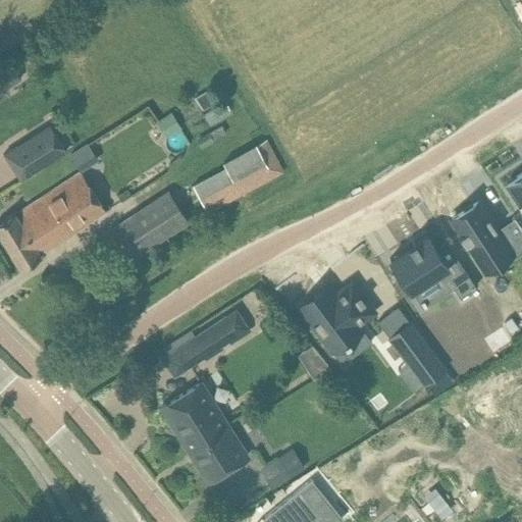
[(11,63),(2,68),(12,84),(20,79),(11,63)]
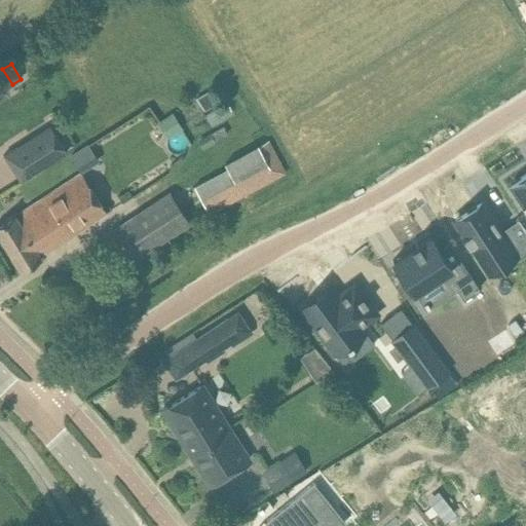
[(211,133),(197,140),(203,150),(216,142),(216,141),(227,134),(224,126),(211,134),(211,133)]
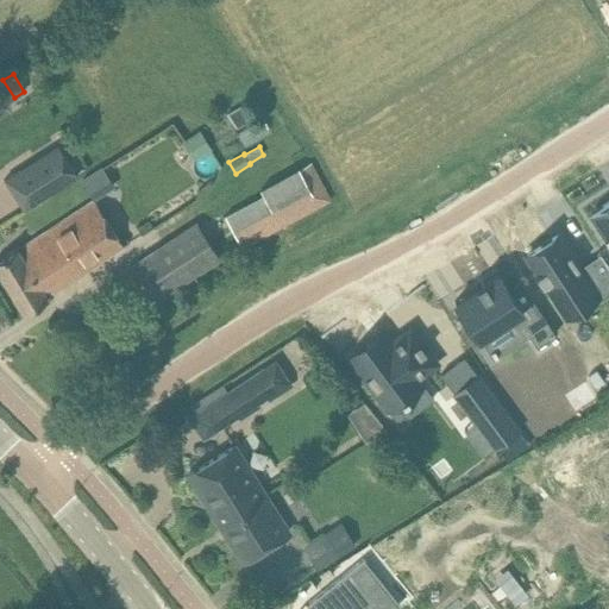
[(31,163),(5,180),(14,194),(38,179),(49,194),(77,175),(61,149),(33,167),(31,163)]
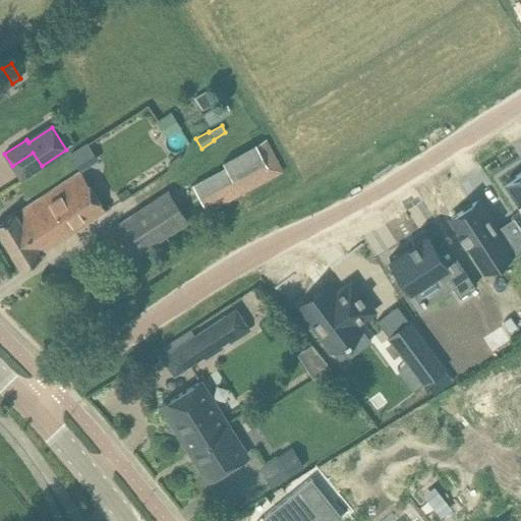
[(284,172),(267,138),(222,160),(226,168),(193,185),(208,213),(284,172)]
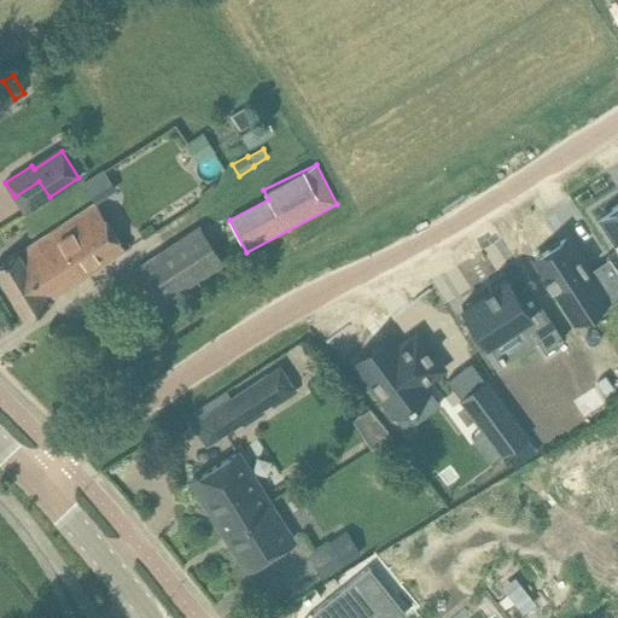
[(18,252),(47,298),(124,248),(95,203),(18,252)]
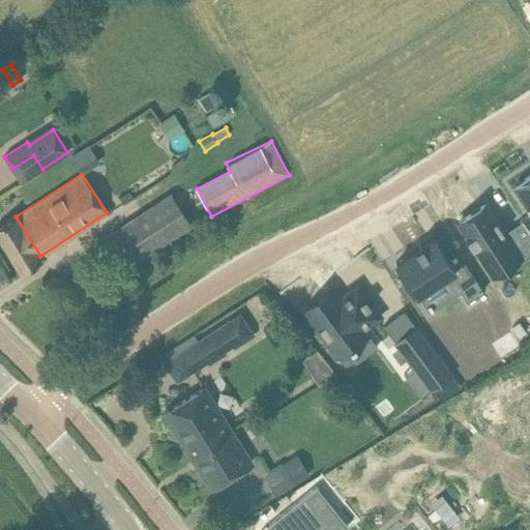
[(529,175),(514,186),(529,210),(529,175)]
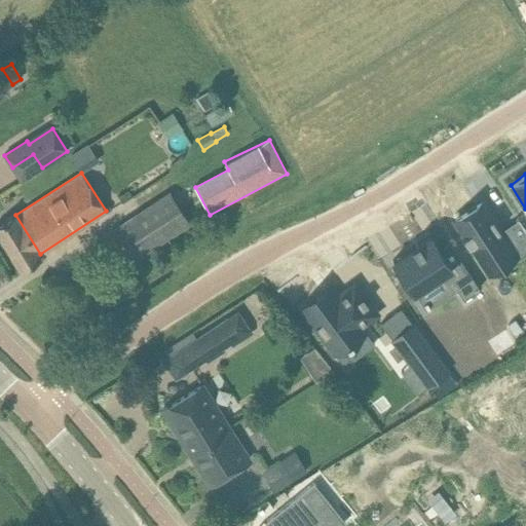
[(117,227),(136,257),(189,222),(171,193),(117,227)]
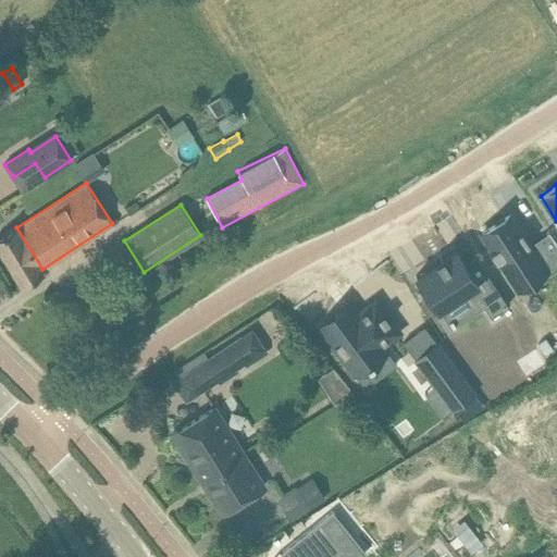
[(508,217),(483,233),(509,273),(534,257),(553,286),(556,283),(556,251),(545,234),(528,246),(508,217)]
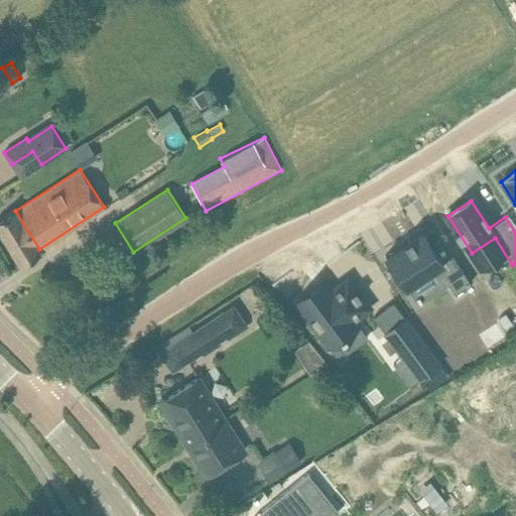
[(0,218),(0,232),(20,265),(41,252),(39,249),(15,211),(15,209),(0,218)]
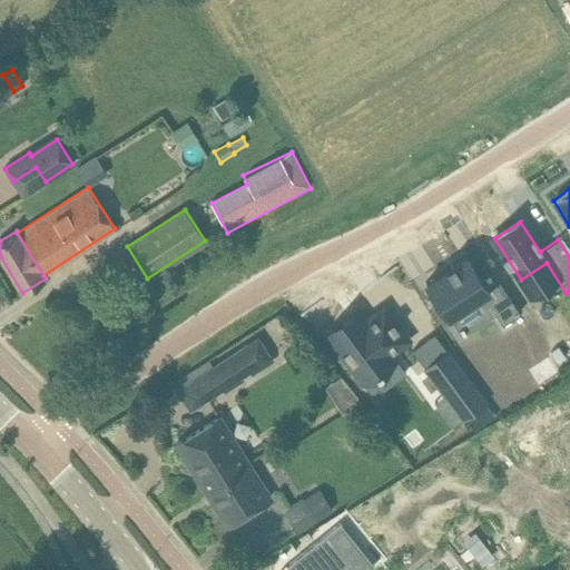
[(448,267),(425,282),(448,316),(452,314),(455,318),(485,298),(502,324),(520,313),(489,263),(477,271),(474,267),(467,255),(454,263),(453,261),(452,262),(454,264),(449,267),(448,265),(446,265),(448,267)]
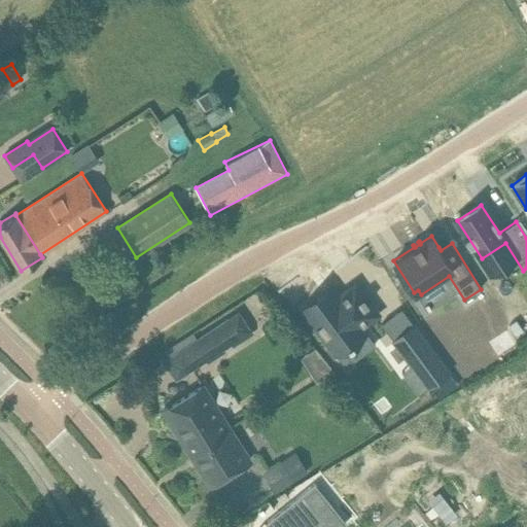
[(331,292),(310,306),(345,362),(374,344),(367,334),(387,321),(364,284),(337,302),(331,292)]
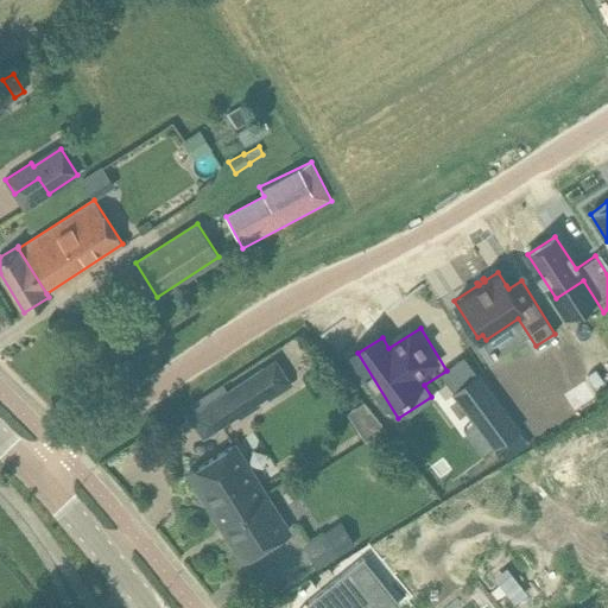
[(265,368),(207,405),(208,406),(220,425),(238,413),(242,420),(259,410),(254,403),(266,396),(271,401),(282,394),(265,368)]
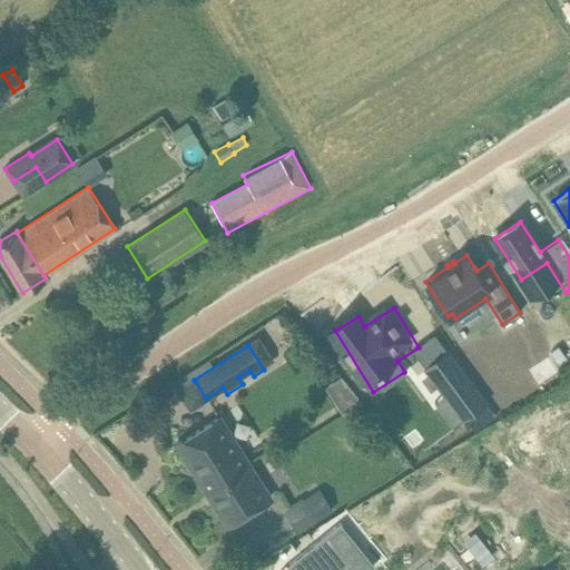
[(450,351),(425,369),(463,419),(488,401),(450,351)]
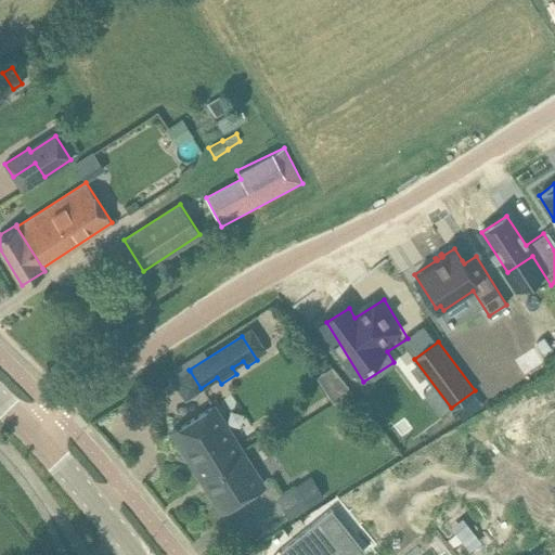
[(330,366),(315,376),(333,402),(350,391),(330,366)]
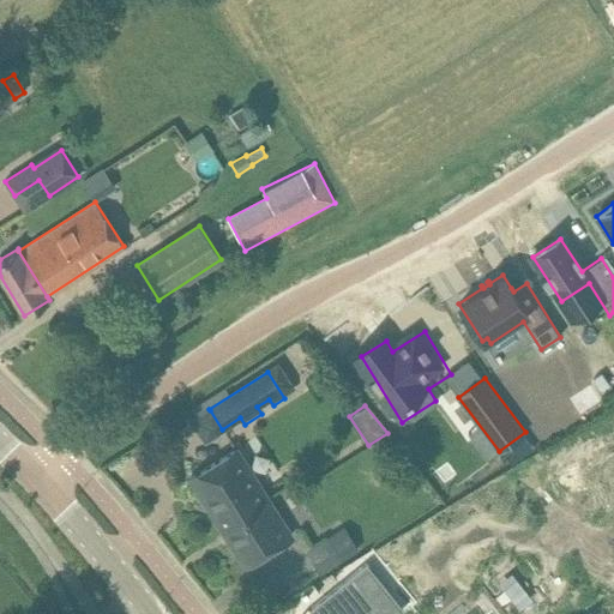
[(236,450),(210,467),(190,479),(245,565),(292,536),(236,450)]
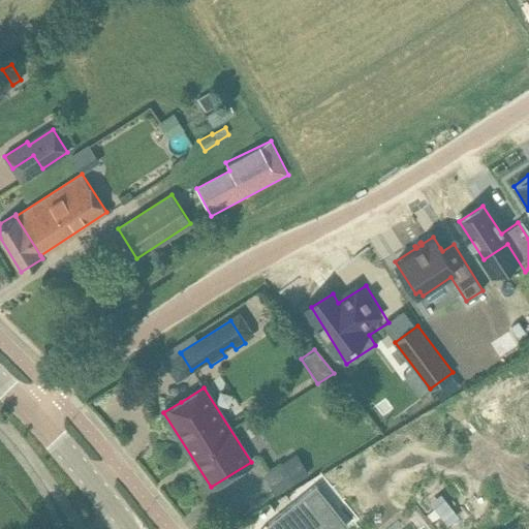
[(293,453),(276,465),(289,484),(308,472),(293,453)]
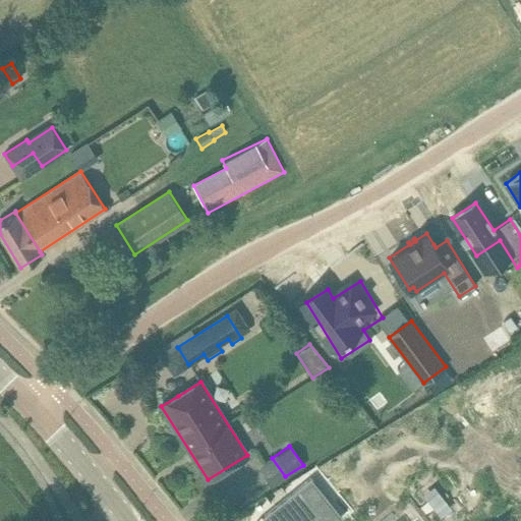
[(437,480),(396,499),(406,520),(419,520),(450,507),(437,480)]
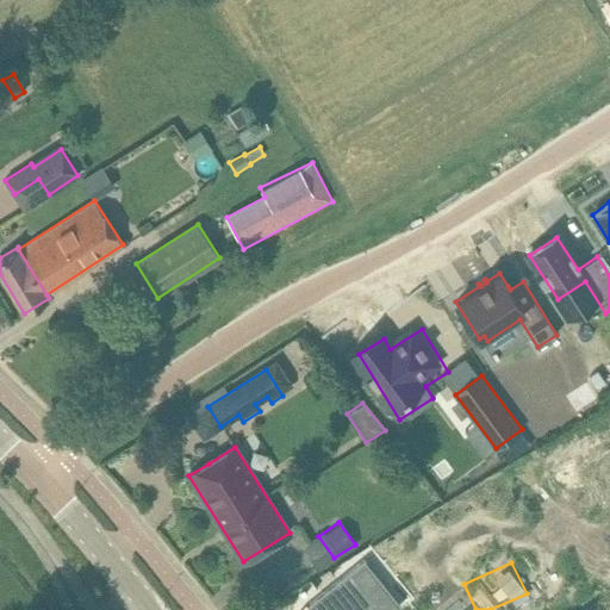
[(362,609),(338,579),(311,602),(318,609),(362,609)]
